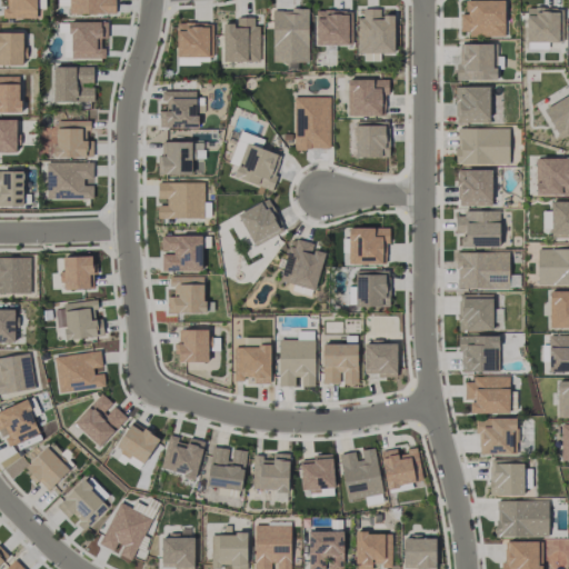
[(3,0),(5,19),(38,18),(37,0),(3,0)]
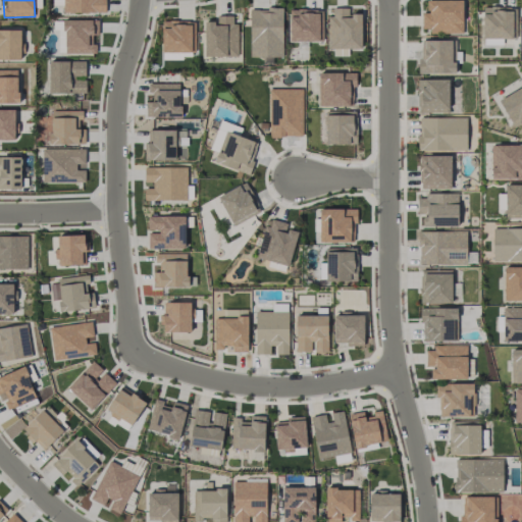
[(105,12),(105,0),(62,0),(63,12),(105,12)]
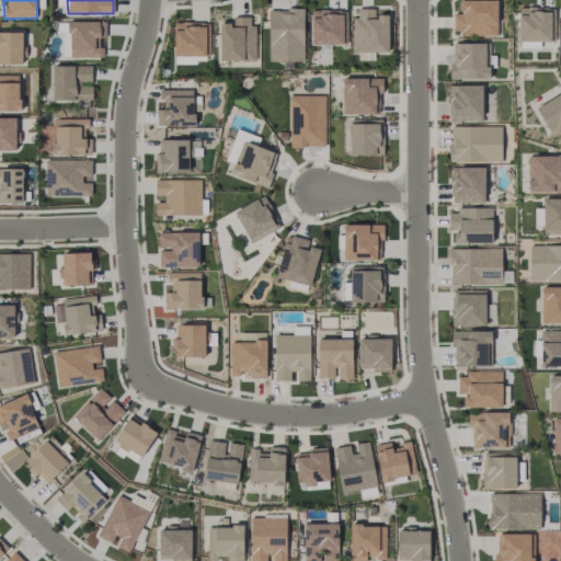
[(458,0),(496,0),(496,35),(462,36),(462,31),(453,31),(453,14),(460,14),(460,11),(458,11),(458,0)]
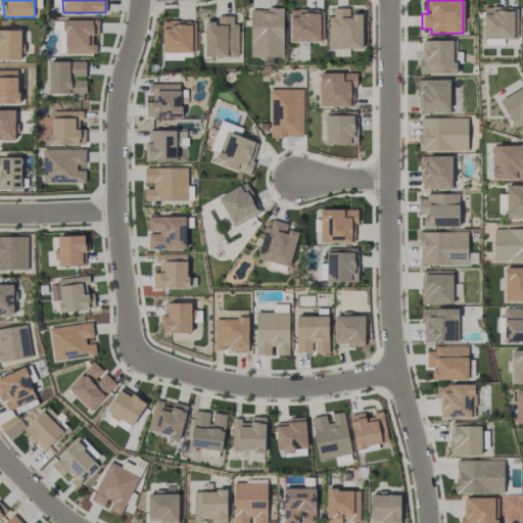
[(249,9),(267,10),(267,7),(282,7),(283,57),(250,57),(249,9)]
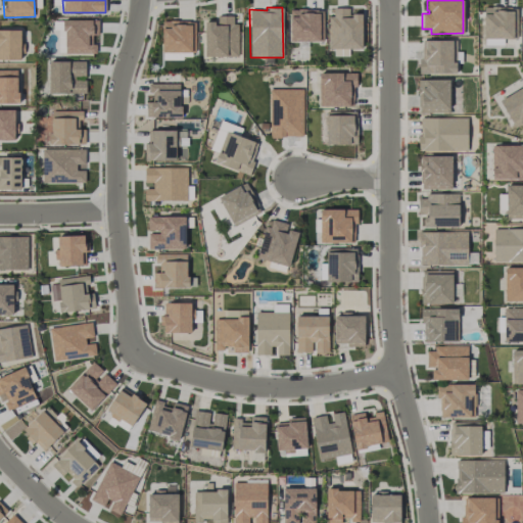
[(514,39),(513,7),(483,8),(484,45),(504,45),(504,39),(514,39)]
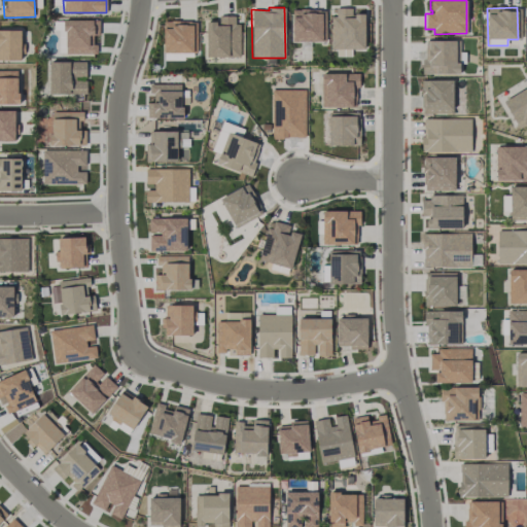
[(336,8),(351,8),(351,13),(363,12),(364,48),(330,48),(330,18),(336,15),(336,8)]
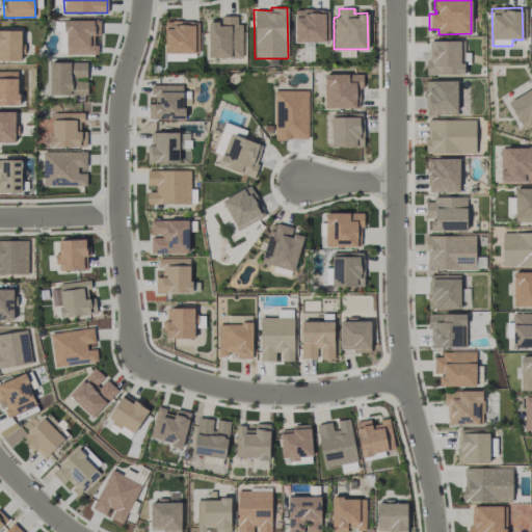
[(294,9),(328,10),(328,41),(295,42),(294,9)]
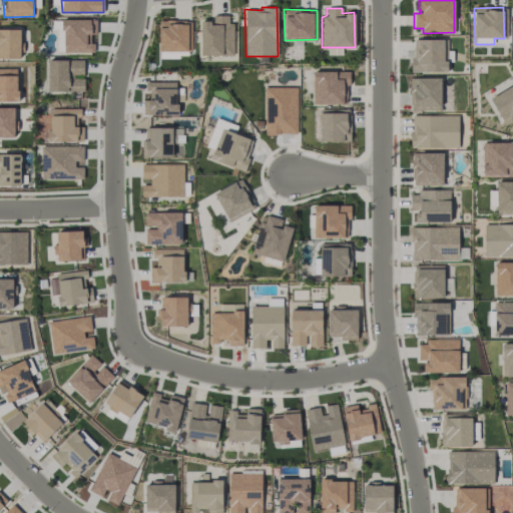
[(200,21),(210,21),(209,23),(212,24),(213,15),(228,15),(228,22),(232,22),(233,55),(201,55),(200,21)]
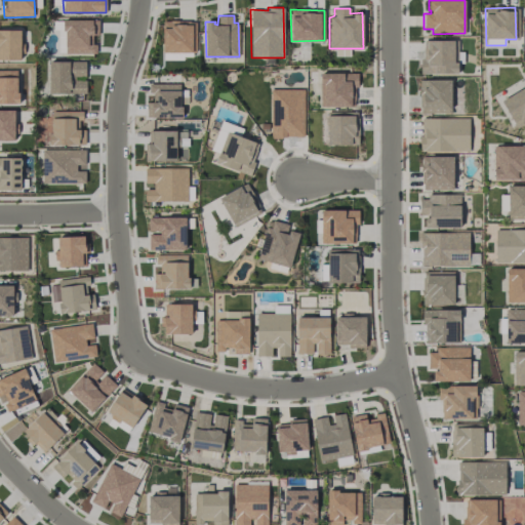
[(94,53),(94,35),(99,35),(99,19),(61,19),(59,53),(94,53)]
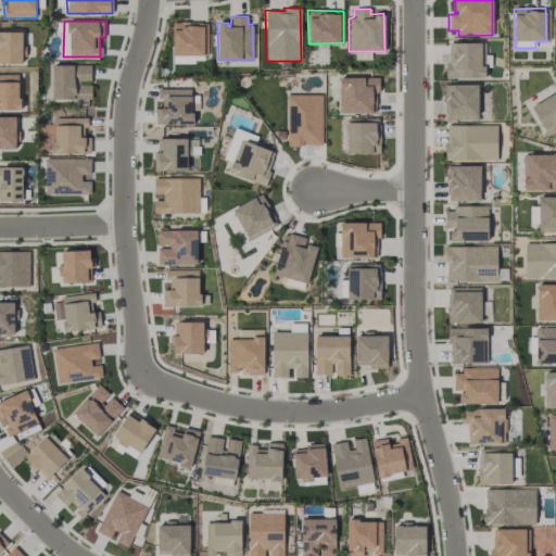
[(172,22),(207,23),(206,54),(172,55),(172,22)]
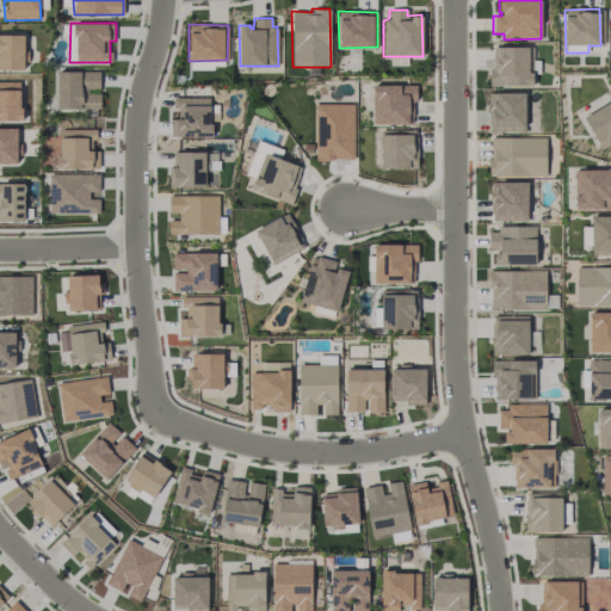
[(24,35),(0,35),(0,71),(25,71),(24,35)]
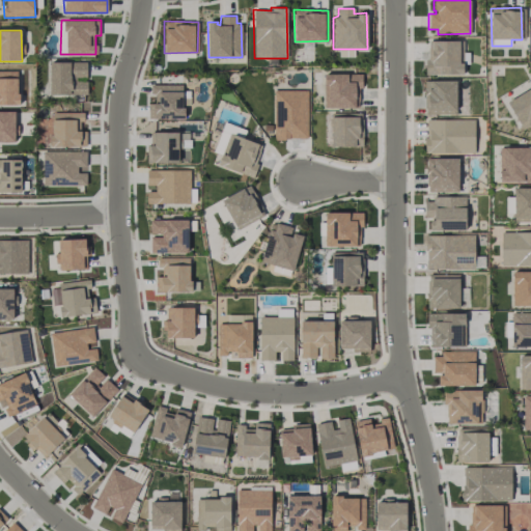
[(428,42),(458,40),(459,63),(463,62),(463,74),(425,75),(425,60),(427,60),(428,42)]
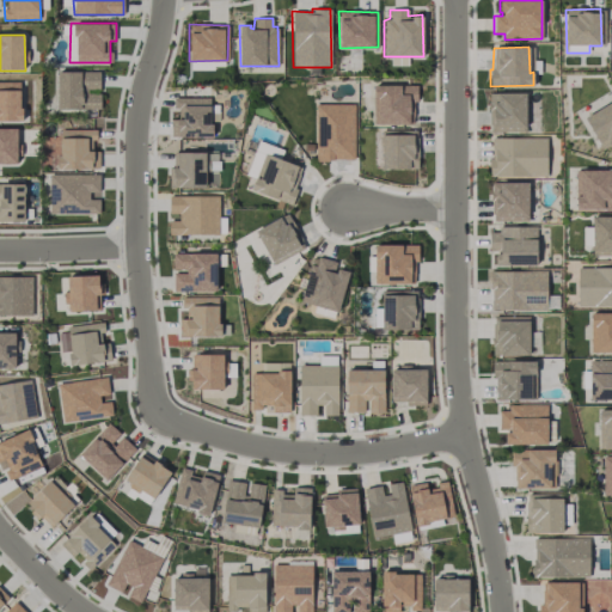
[(57,110),(101,109),(101,71),(57,72),(57,110)]
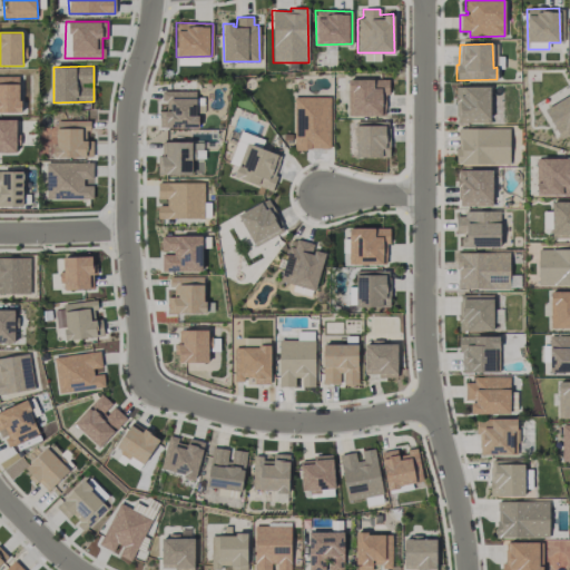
[(0,76),(0,112),(20,112),(19,76),(0,76)]
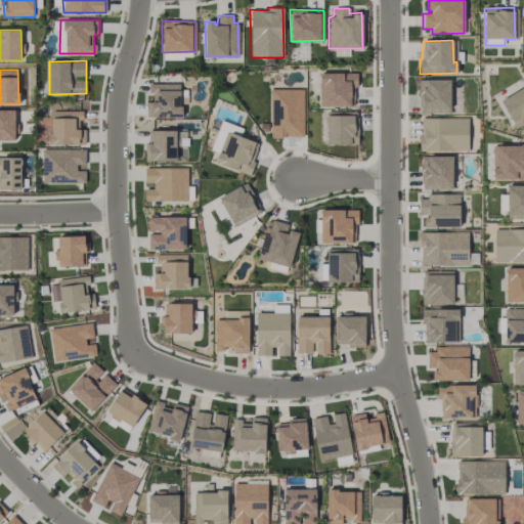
[(319,72),(357,73),(357,87),(350,87),(350,104),(319,105),(319,72)]
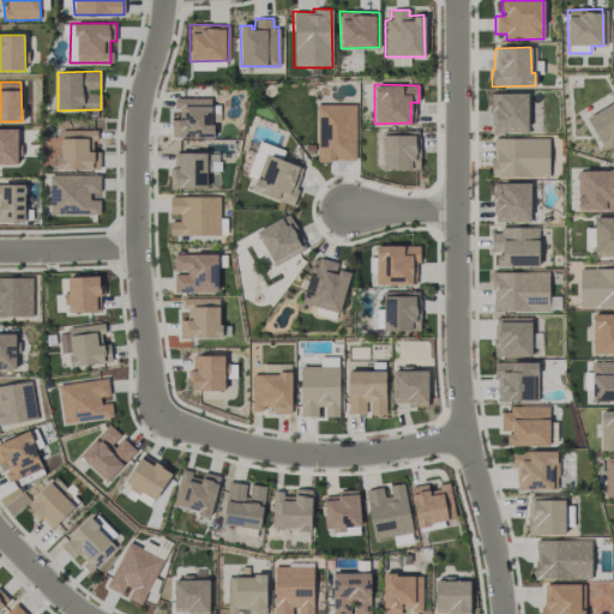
[(491,94),(527,94),(528,131),(493,132),(493,125),(489,125),(491,94)]
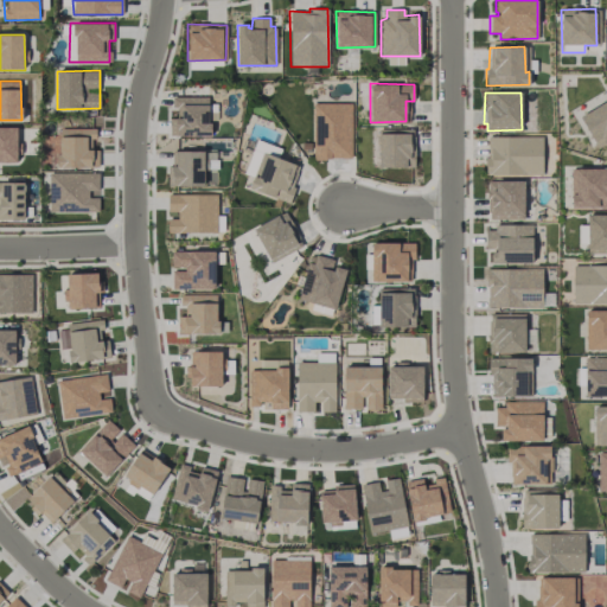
[(209,96),(174,97),(174,119),(170,119),(170,138),(210,136),(209,96)]
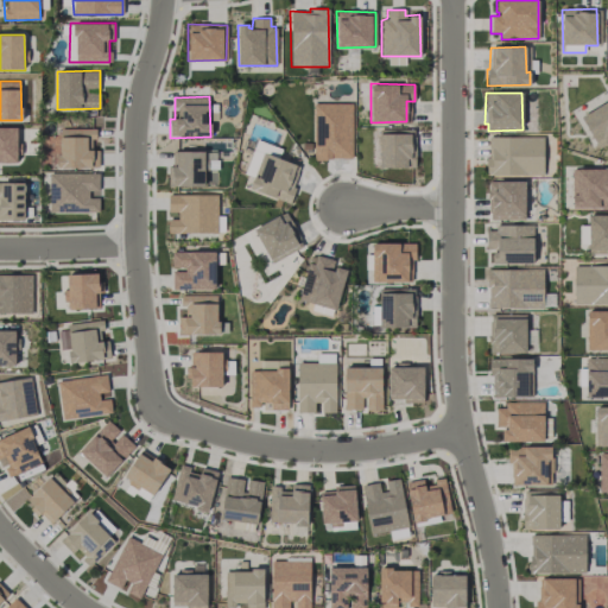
[(596,147),(607,141),(607,102),(581,114),(596,147)]
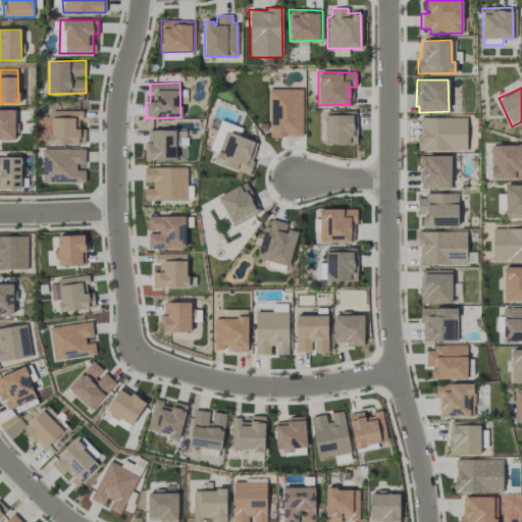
[(268,89),(302,89),(302,136),(284,135),(284,137),(269,138),(268,89)]
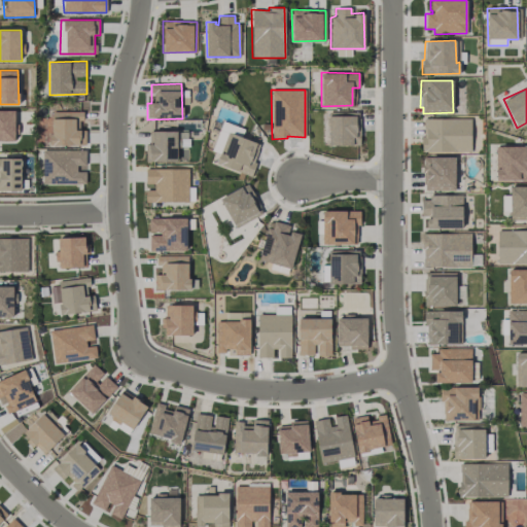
[(14,110),(0,110),(0,141),(15,141),(14,110)]
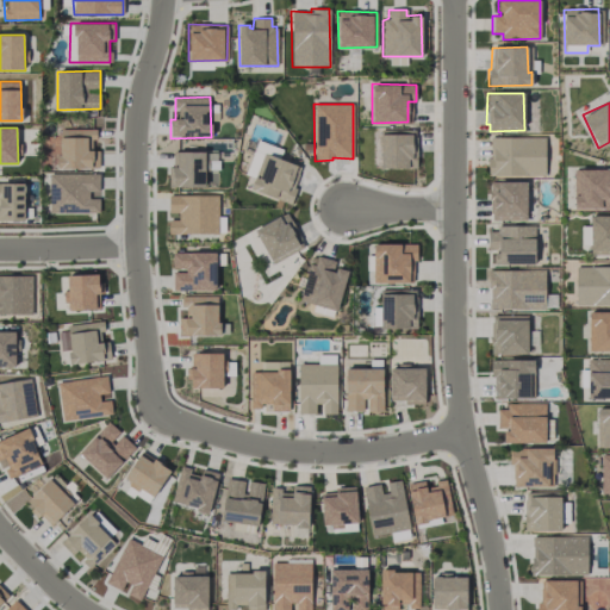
[(93,130),(60,129),(60,168),(93,168),(93,130)]
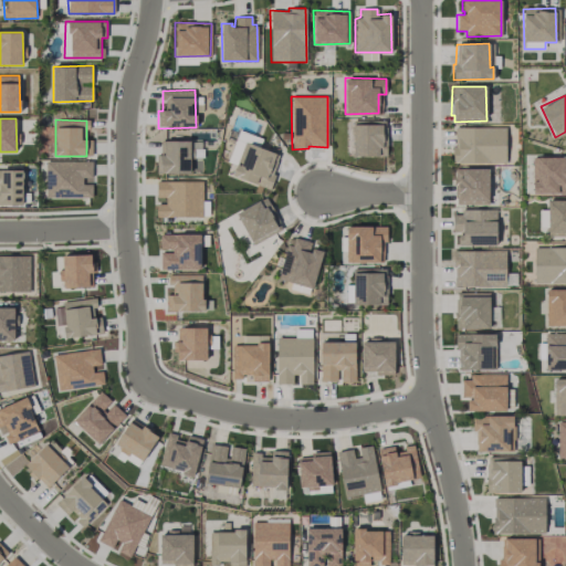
[(353,121),(385,121),(386,155),(353,157),(353,121)]
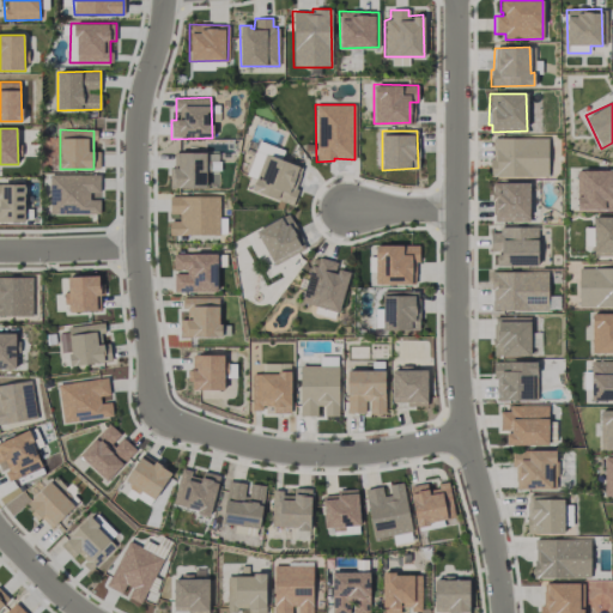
[(492,138),(546,137),(547,176),(490,176),(489,159),(492,158),(492,138)]
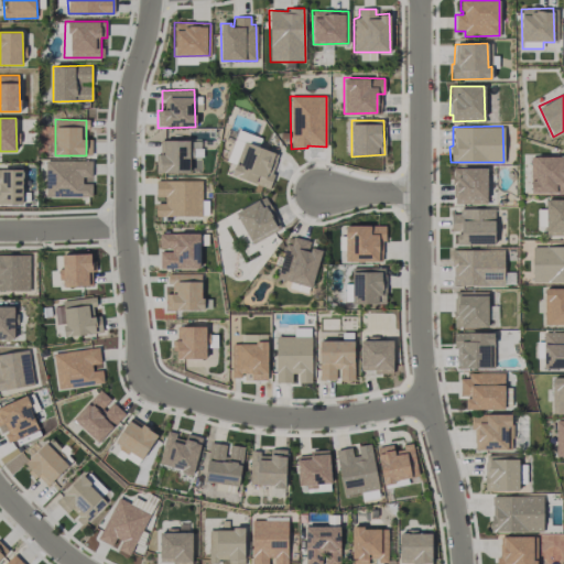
[(238,129),(261,138),(258,145),(278,153),(272,172),(273,174),(269,188),(261,186),(259,192),(255,191),(256,184),(231,174),(235,165),(226,161),(238,129)]
